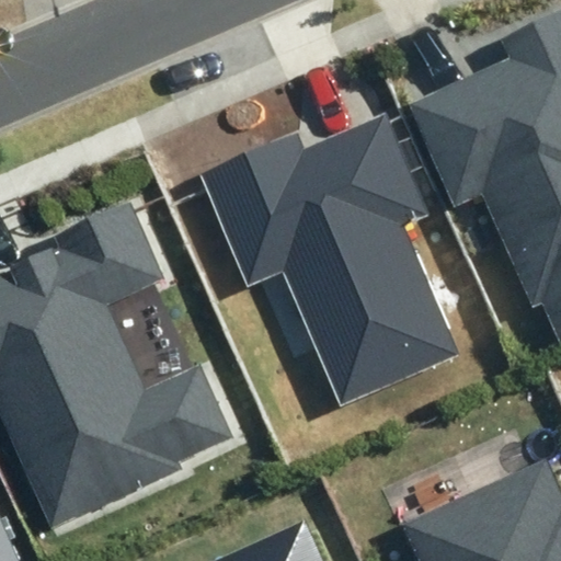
[(510,58),(409,105),(453,207),(484,193),(531,308),(544,305),(560,341),(560,10),(500,39),(510,58)]
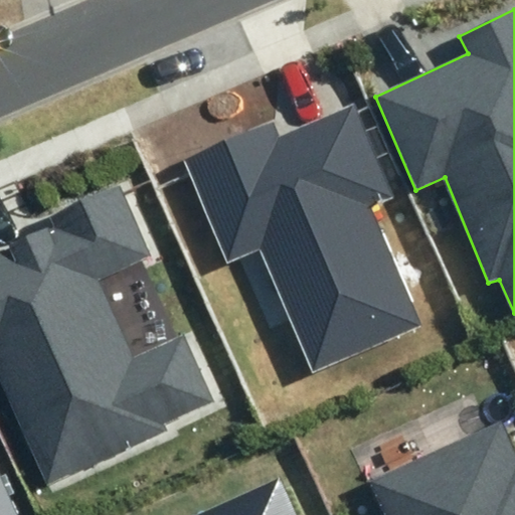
[(281,136),(275,122),(182,161),(227,264),(261,249),(314,371),(421,325),(370,206),(393,197),(353,105),(281,136)]
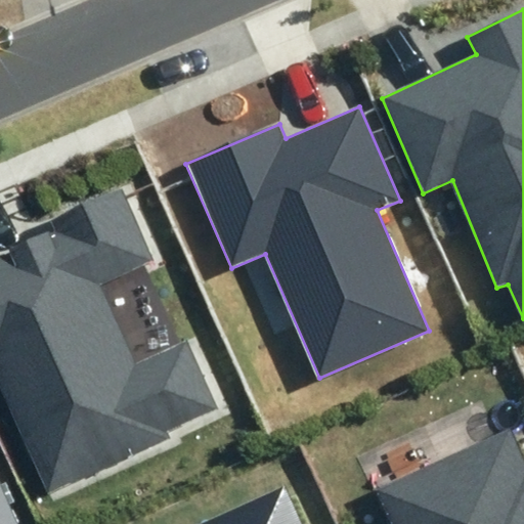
[(151,259),(121,190),(54,220),(60,232),(0,259),(0,391),(46,493),(170,438),(167,432),(218,409),(188,343),(134,366),(97,284),(151,259)]
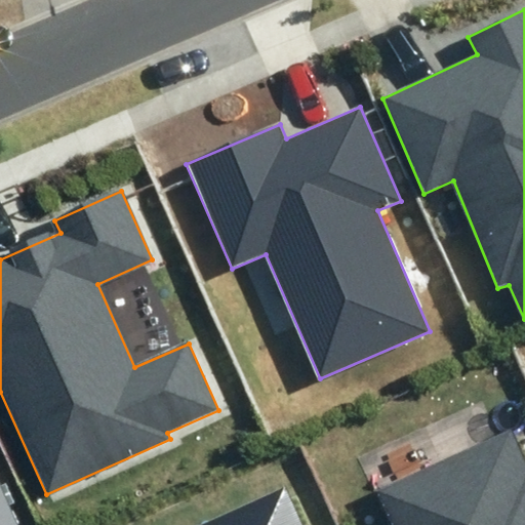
[(524,524),(524,458),(511,430),(377,492),(392,524),(524,524)]
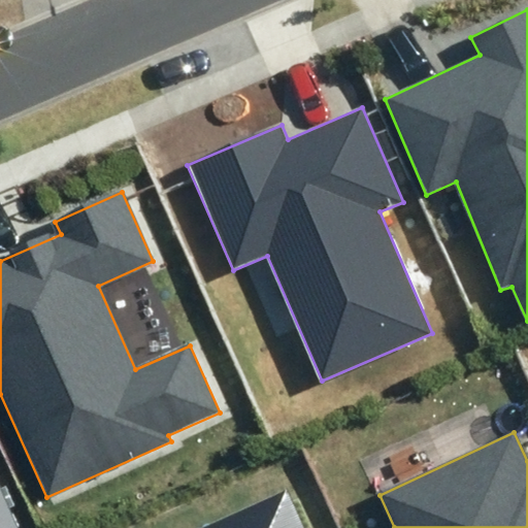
[(0,527),(19,527),(0,484),(0,527)]
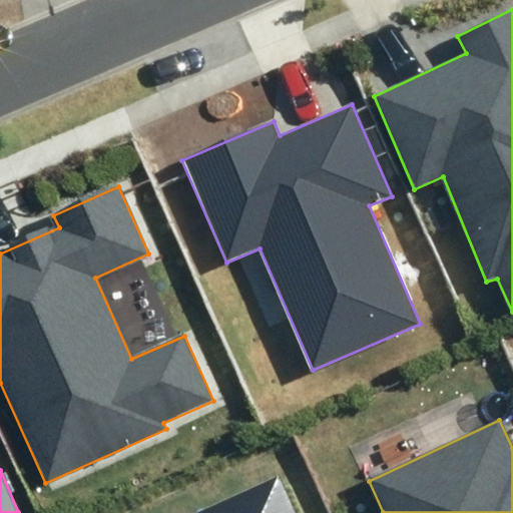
[(294,512),(278,476),(196,512),(294,512)]
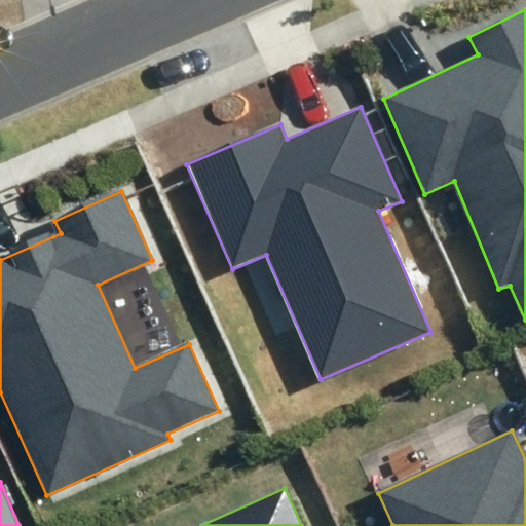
All buildings are outlined.
